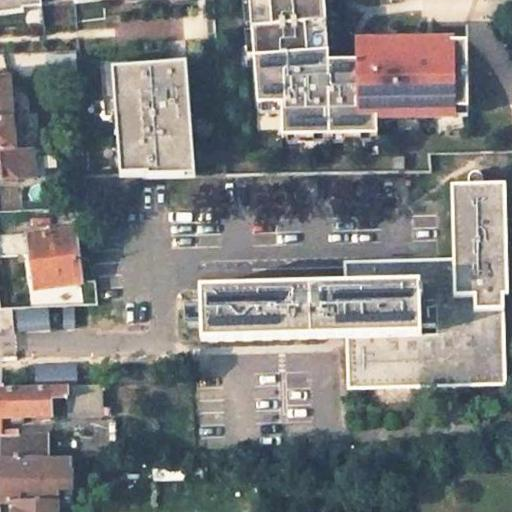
[(0,0),(0,25),(13,24),(10,0),(0,0)]
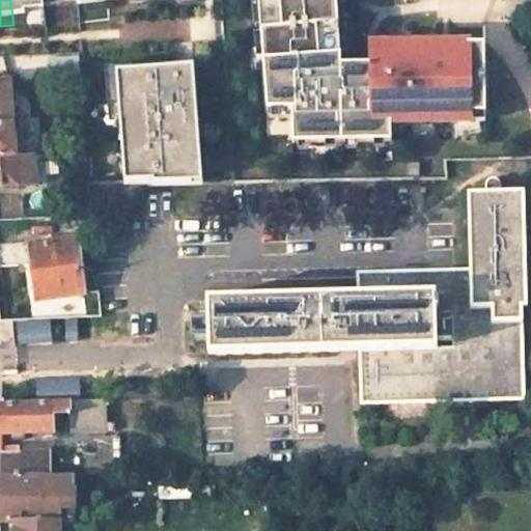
[(258,0),(268,109),(269,109),(292,108),(292,115),(292,142),(392,140),(392,122),(471,120),(471,112),(486,112),(485,43),(469,43),(468,43),(468,46),(451,46),(450,44),(449,44),(372,45),(373,63),(342,63),(336,0),(258,0)]
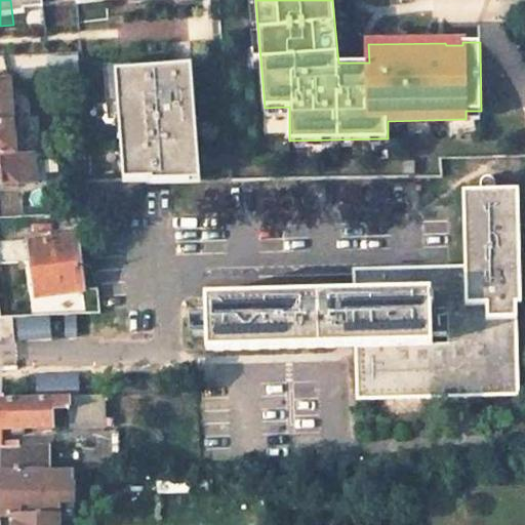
[(156,62),(200,58),(196,5),(163,7),(153,8),(138,9),(132,15),(132,24),(139,30),(154,29),(156,62)]
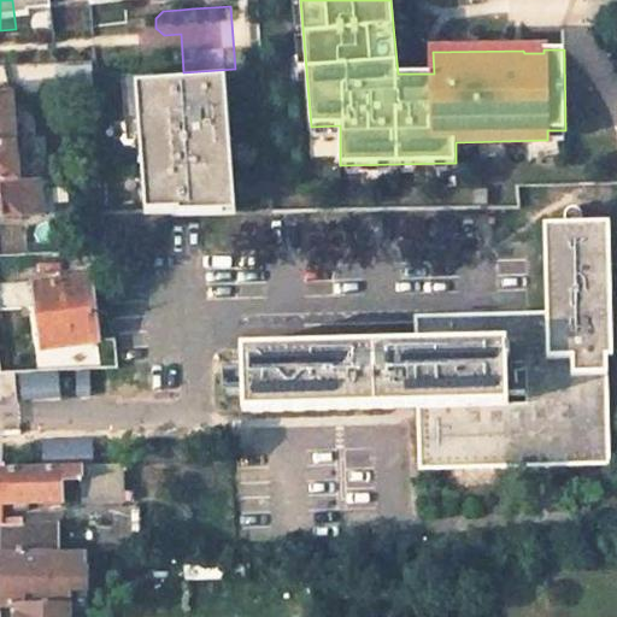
[(88,23),(52,27),(56,64),(90,63),(88,23)]
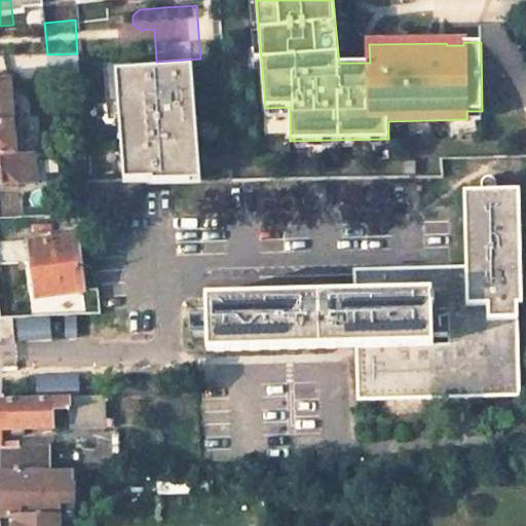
[(203,117),(200,59),(156,62),(158,98),(144,99),(139,106),(139,114),(145,119),(159,118),(171,118),(203,117)]
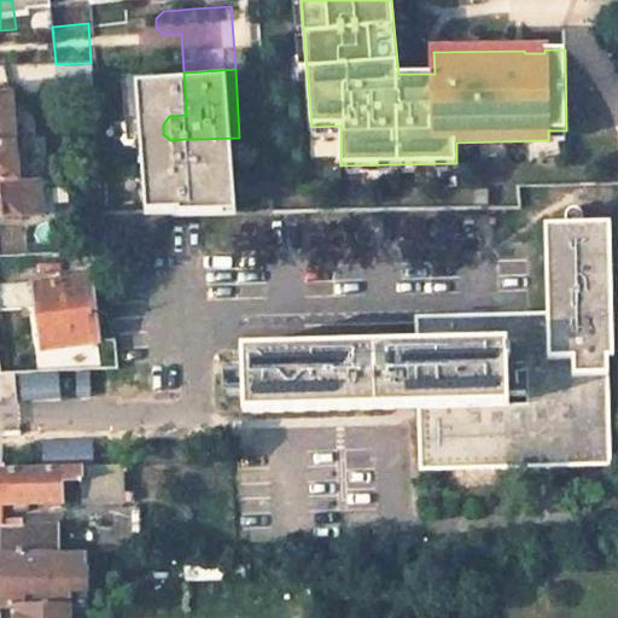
[(11,94),(0,94),(0,182),(18,182),(11,94)]
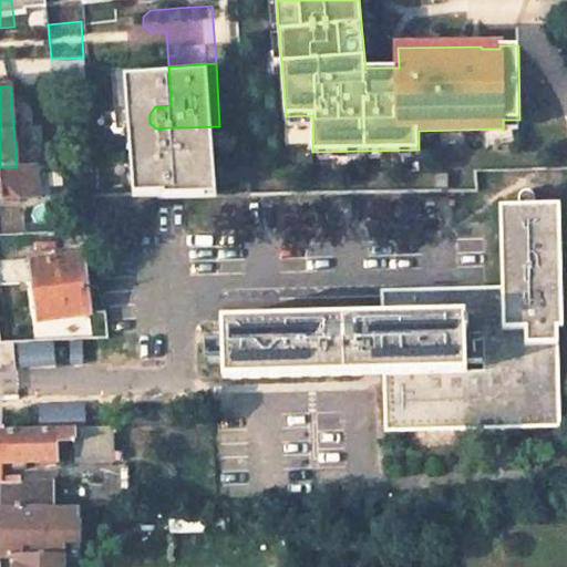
[(503,120),(503,129),(519,129),(519,120),(503,120)]
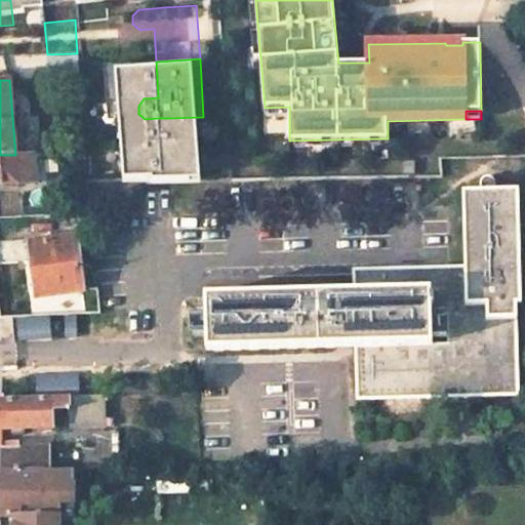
[(0,185),(17,185),(35,184),(33,154),(15,155),(0,155),(0,185)]
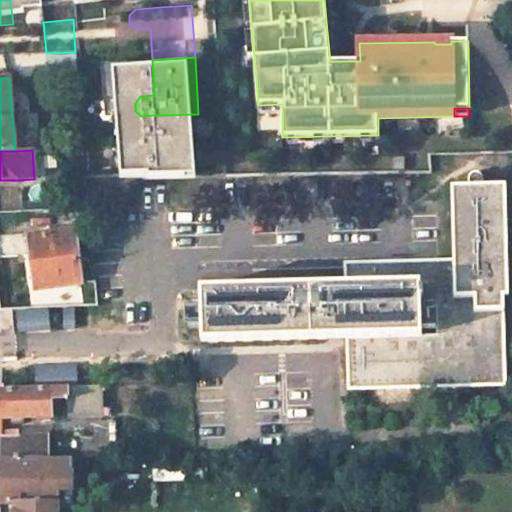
[(405,167),(405,156),(393,156),(393,168),(405,167)]
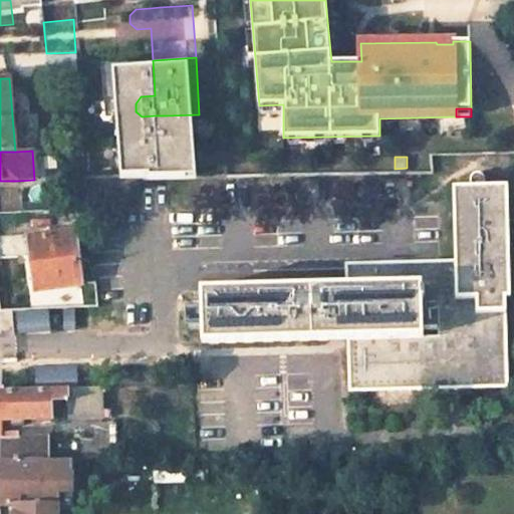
[(508,184),(456,185),(456,260),(347,262),(347,286),(203,290),(204,343),(348,341),(349,391),(507,387),(506,295),(510,295),(508,184)]
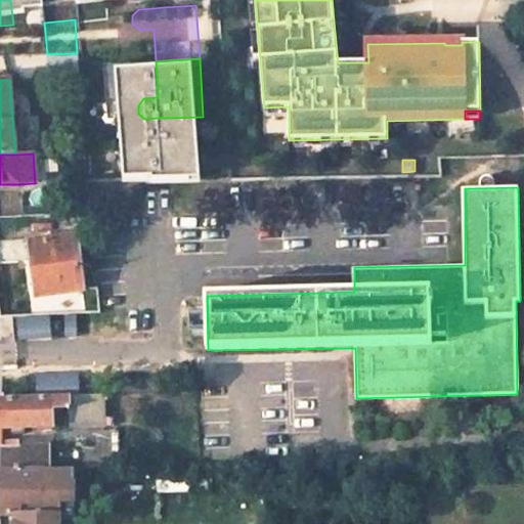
[(88,197),(74,198),(74,212),(90,211),(88,197)]
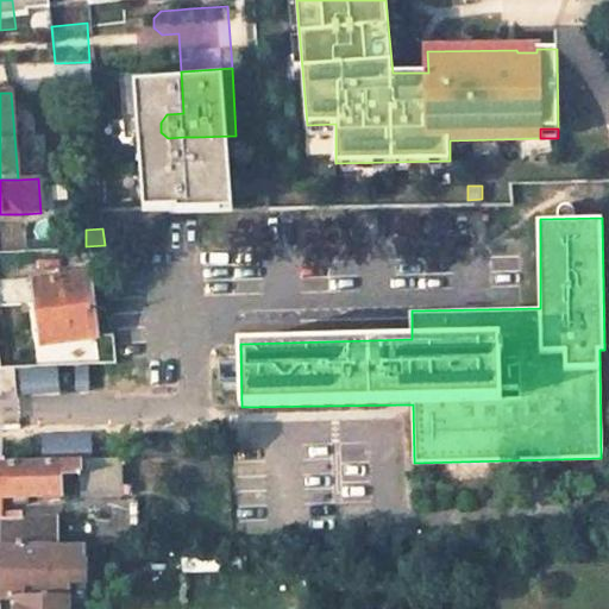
[(87,261),(106,259),(105,245),(86,246),(87,261)]
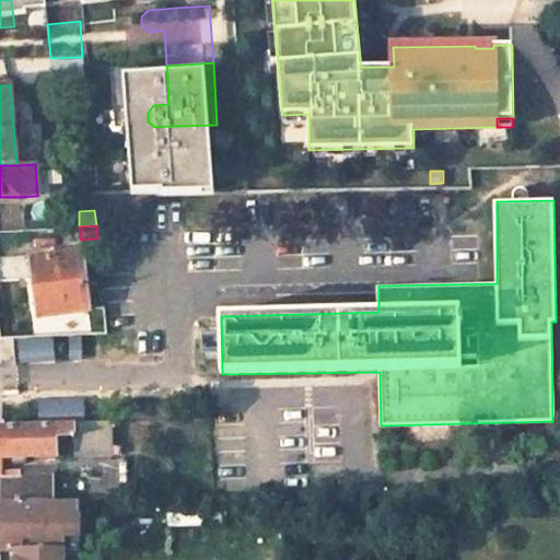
[(81,253),(33,259),(39,315),(88,311),(81,253)]
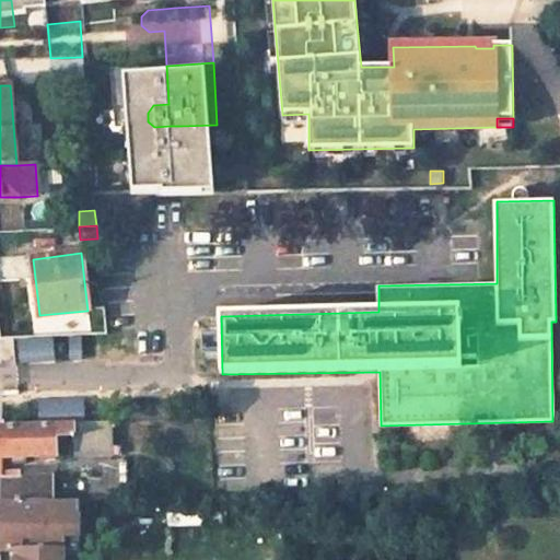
[(38,400),(0,400),(1,420),(37,419),(38,400)]
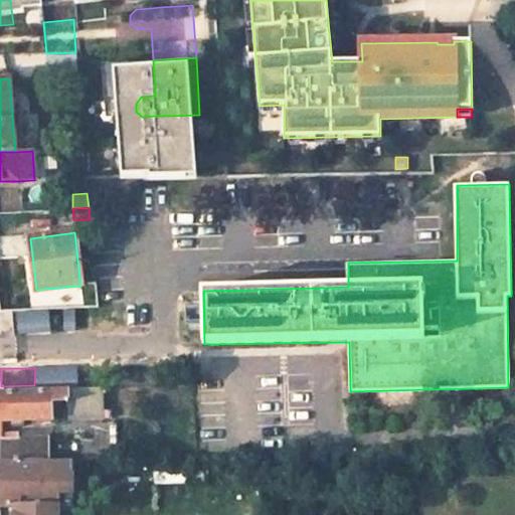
[(49,418),(49,402),(65,402),(66,419),(103,417),(101,388),(1,392),(1,420),(49,418)]
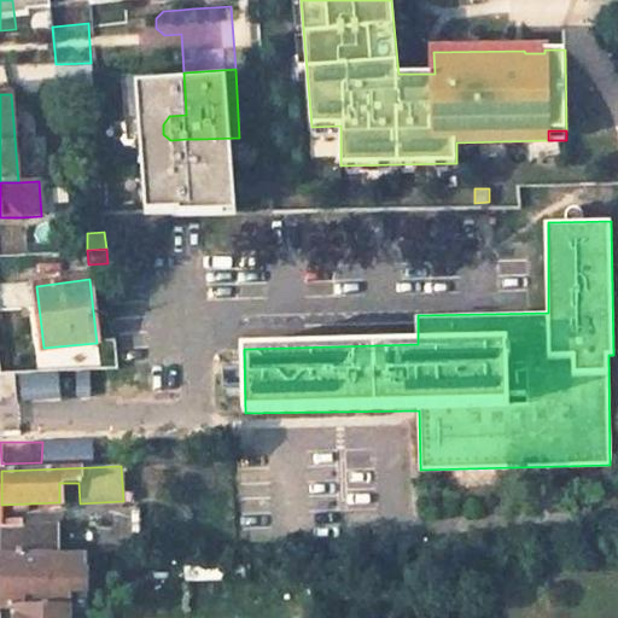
[(0,555),(0,557),(54,554),(53,525),(16,526),(16,519),(0,519),(0,555)]
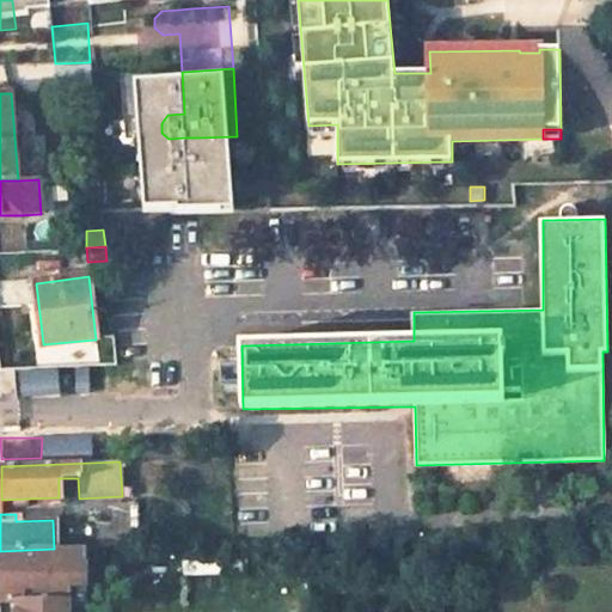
[(54,549),(0,551),(0,586),(0,601),(20,603),(72,601),(89,601),(89,548),(54,549)]
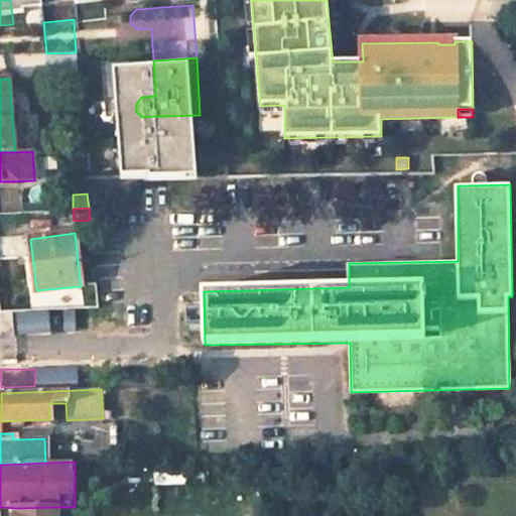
[(60,515),(60,507),(17,508),(17,515),(60,515)]
